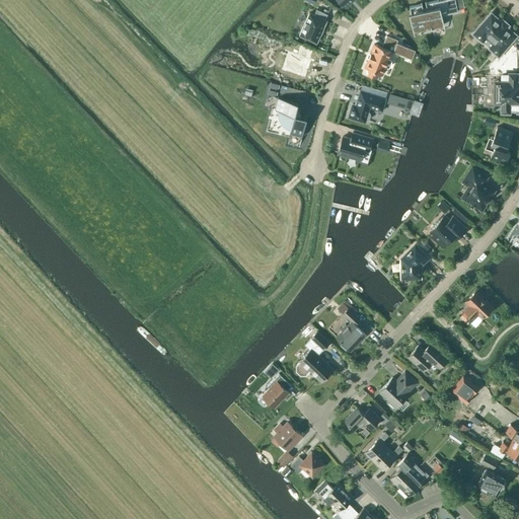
[(444,24),(442,15),(458,11),(455,0),(438,0),(410,6),(412,18),(417,17),(420,29),(444,24)]
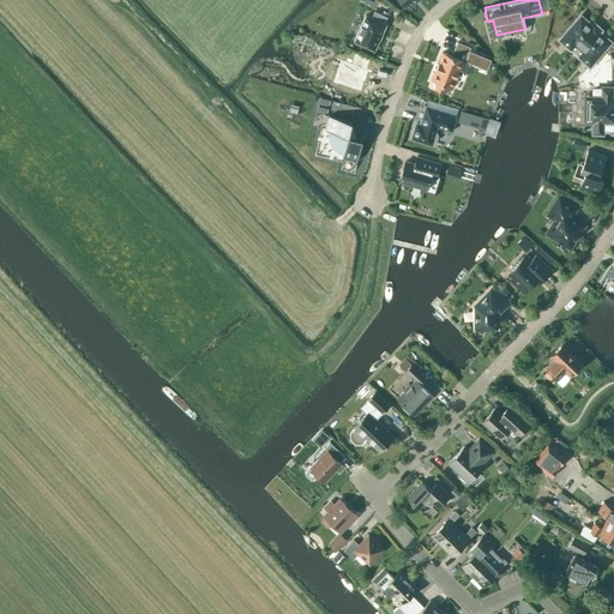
[(367,17),(355,43),(374,53),(387,26),(385,25),(389,19),(375,13),(372,19),(367,17)]
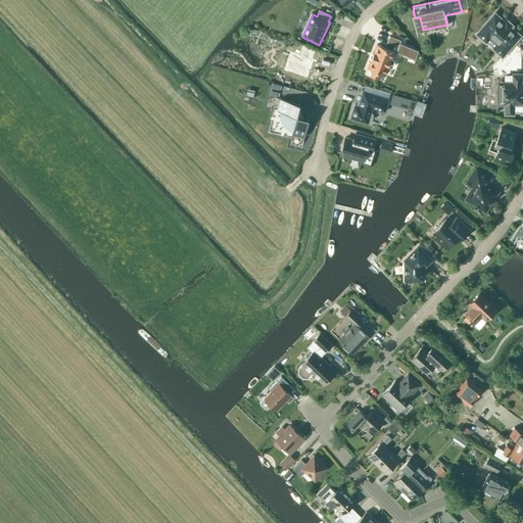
[(477,33),(503,55),(520,36),(494,13),(477,33)]
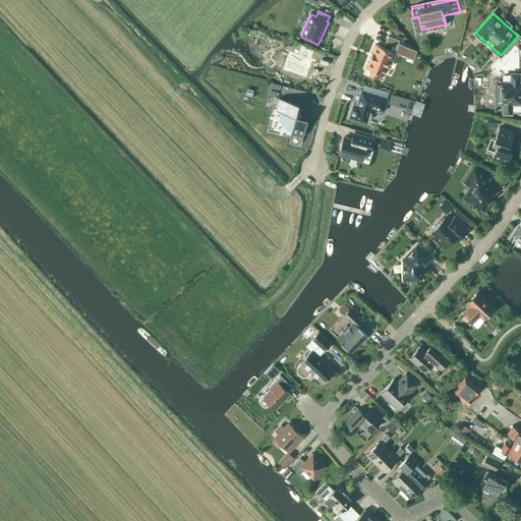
[(329,42),(339,46),(346,32),(337,26),(329,42)]
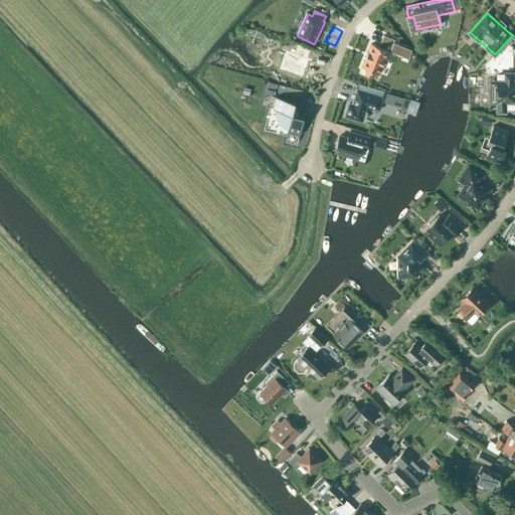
[(362,66),(367,68),(365,74),(372,77),(374,71),(379,73),(388,50),(371,43),(362,66)]
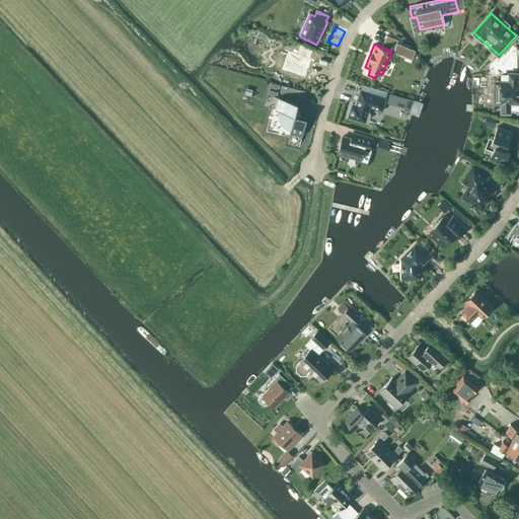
[(313,50),(301,46),(298,55),(289,52),(282,70),(305,79),(311,60),(309,59),(313,50)]
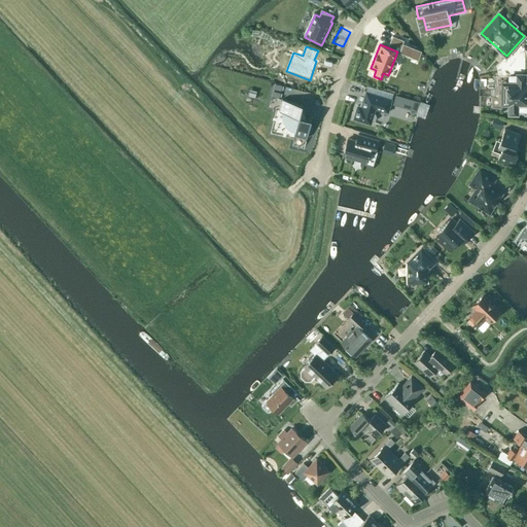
[(510,84),(505,84),(505,103),(510,103),(510,111),(511,113),(513,114),(515,114),(516,113),(518,111),(518,110),(526,110),(526,84),(525,84),(525,74),(517,74),(517,76),(510,76),(510,84)]
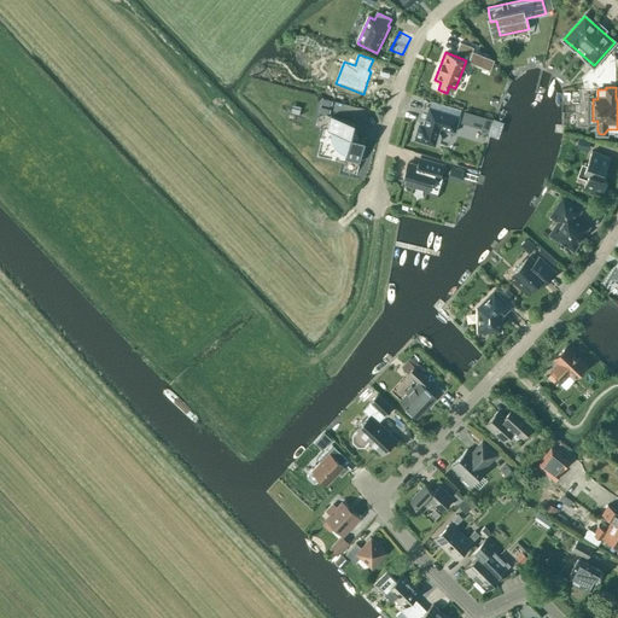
[(429,106),(424,124),(419,123),(414,139),(435,145),(435,143),(438,141),(439,140),(441,136),(441,134),(438,132),(439,127),(455,130),(459,116),(429,106)]
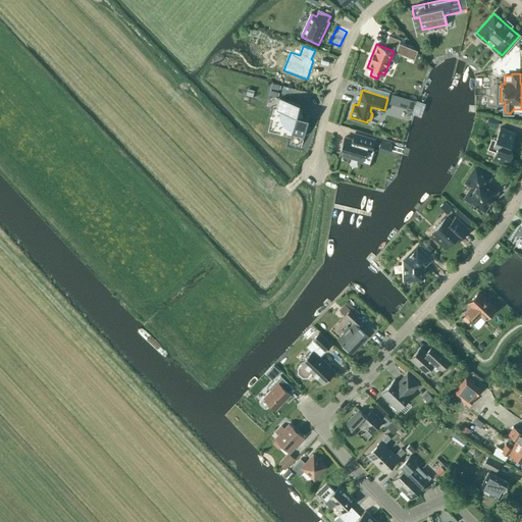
[(407,98),(393,94),(390,102),(404,106),(407,98)]
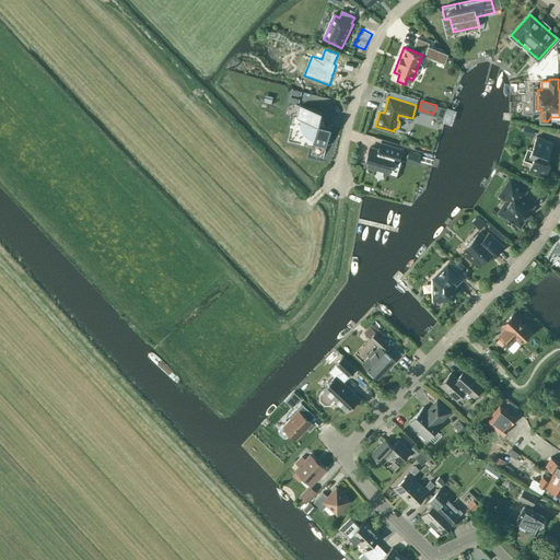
[(319,117),(322,111),(300,105),(296,119),(300,120),(300,123),(300,125),(301,128),(301,130),(302,132),(304,135),(306,137),(308,138),(311,139),(313,140),(313,143),(326,147),(330,126),(324,124),(325,121),(322,117),(319,117)]
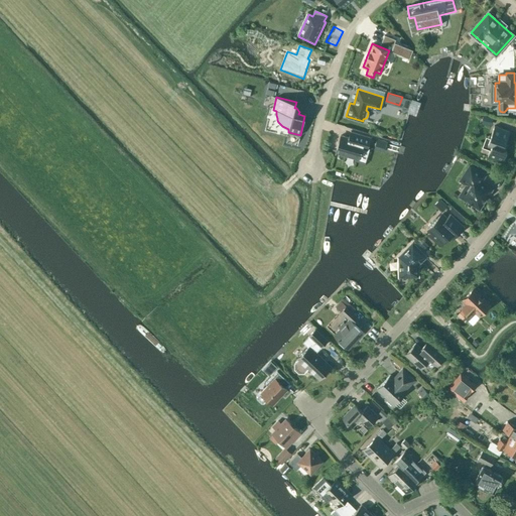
[(481,123),(491,125),(493,117),(483,115),(481,123)]
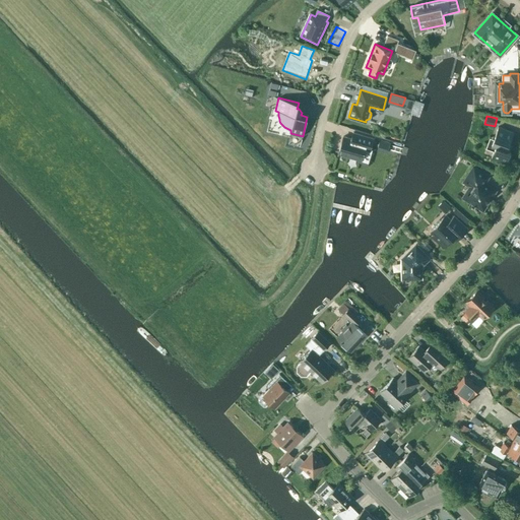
[(498,126),(492,145),(496,146),(491,157),(506,164),(511,151),(507,149),(513,132),(498,126)]
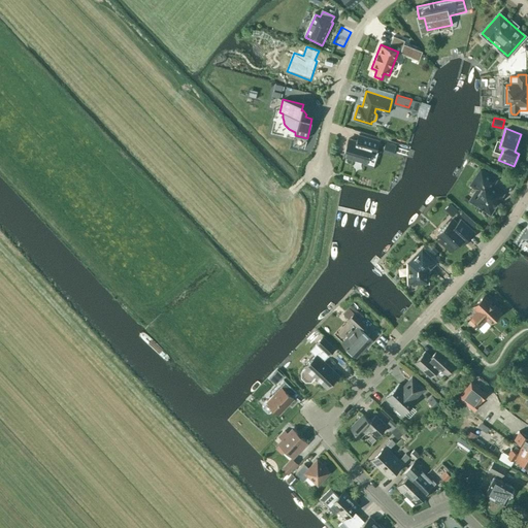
[(359,134),(357,140),(349,138),(343,155),(367,162),(370,152),(375,153),(378,139),(359,134)]
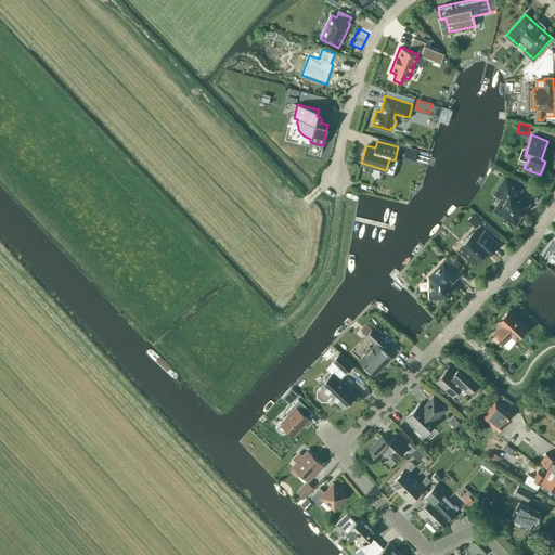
[(404,144),(402,154),(412,157),(414,147),(404,144)]
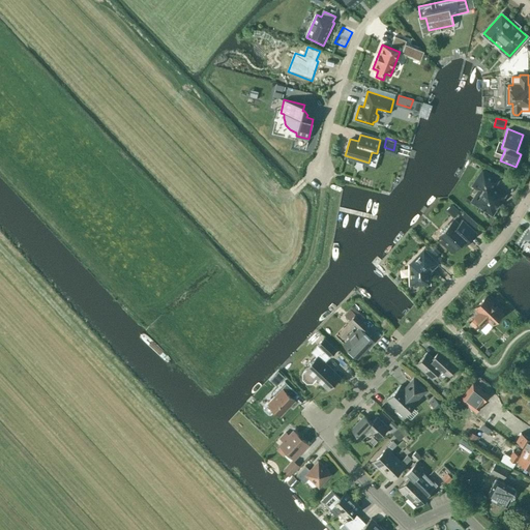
[(498,179),(482,170),(478,178),(484,182),(473,201),(492,213),(501,199),(502,199),(501,190),(499,190),(493,186),(498,179)]
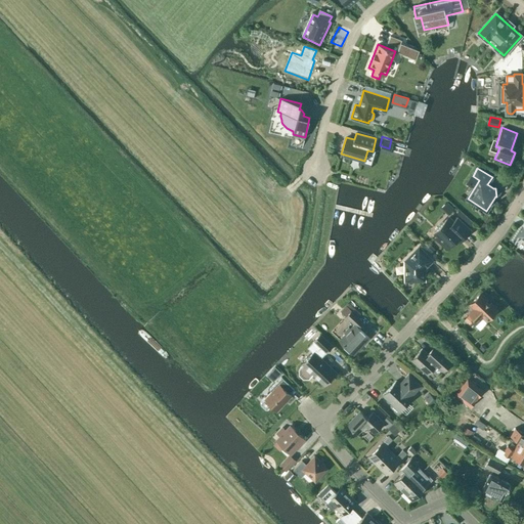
[(461,234),(464,237),(471,229),(457,217),(451,224),(445,219),(436,229),(439,232),(434,237),(447,249),(461,234)]
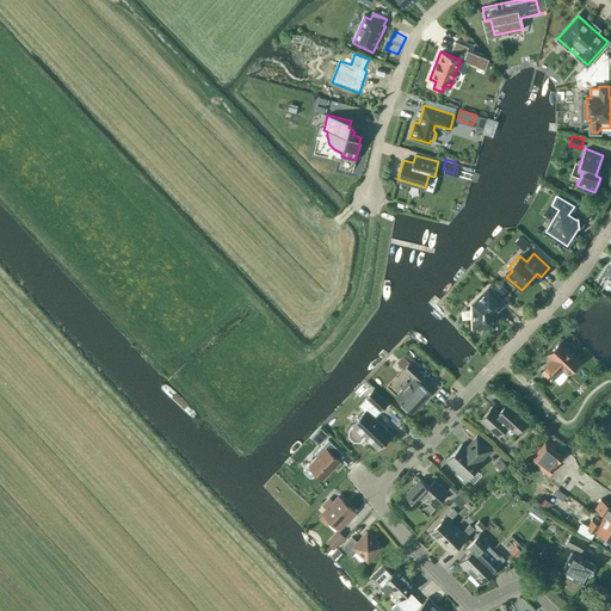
[(600,284),(606,275),(610,278),(610,265),(600,283),(600,284)]
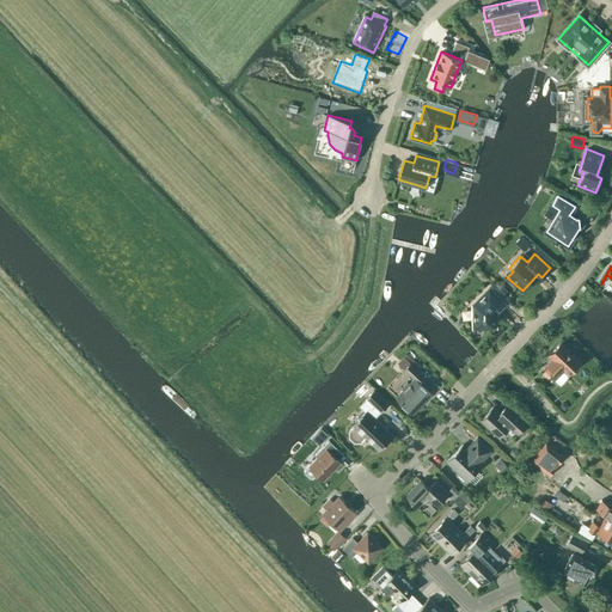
[(495,316),(496,311),(505,304),(489,288),(473,305),(473,328),(495,326),(495,316)]
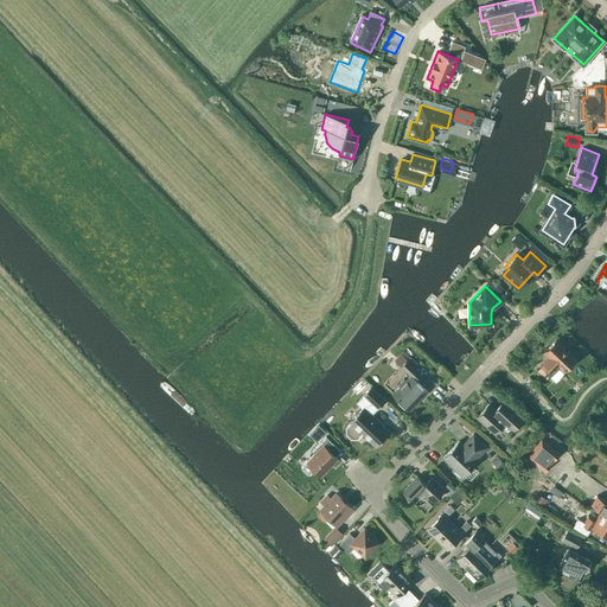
[(557,364),(563,371),(576,357),(557,339),(544,352),(551,359),(545,365),(551,370),(557,364)]
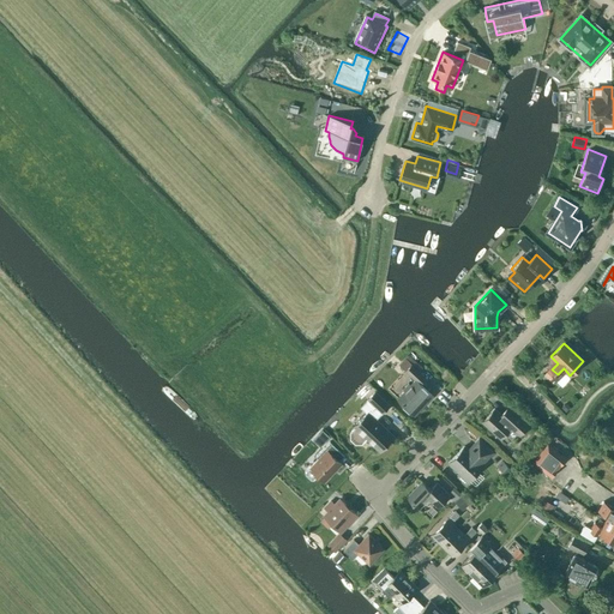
[(433,395),(420,383),(426,377),(411,363),(405,371),(415,379),(410,385),(409,383),(403,390),(404,391),(397,398),(415,415),(433,395)]
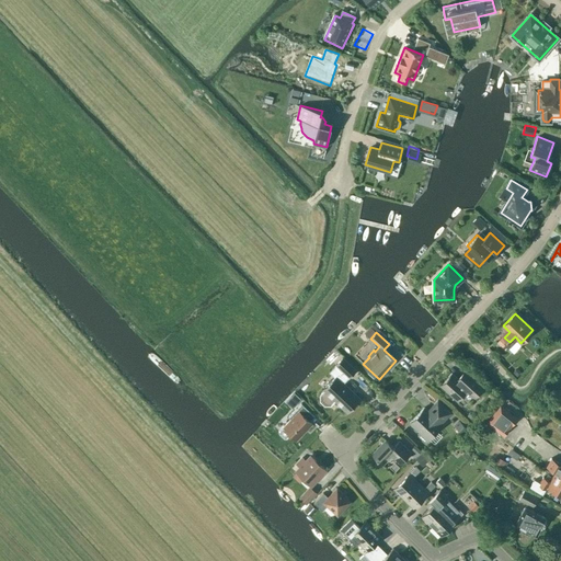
[(501,350),(508,346),(504,340),(497,343),(501,350)]
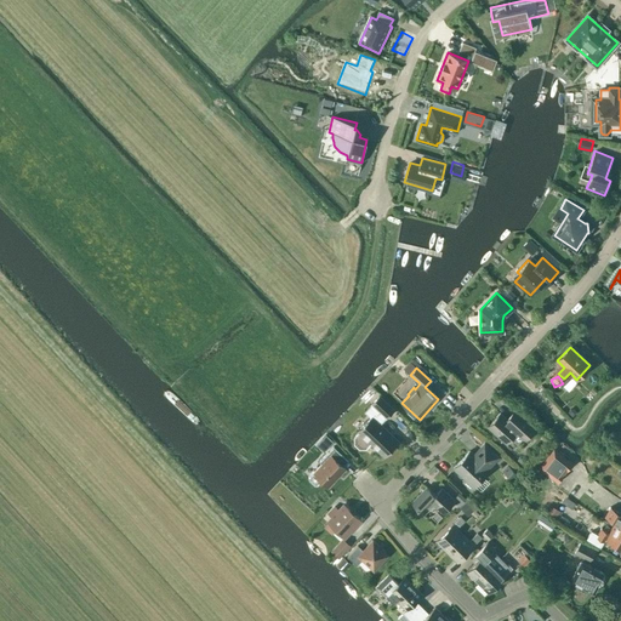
[(383,416),(386,417),(394,410),(380,396),(371,404),(372,405),(365,411),(371,417),(358,431),(359,432),(353,438),(355,443),(360,448),(366,448),(370,443),(385,456),(398,442),(391,434),(389,434),(386,431),(387,431),(377,422),(383,416)]
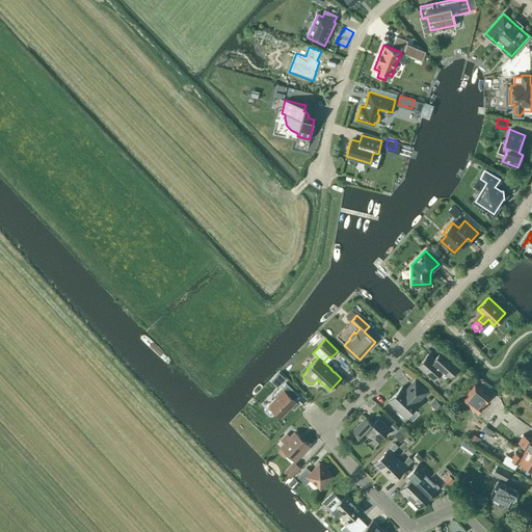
[(458,368),(446,356),(440,364),(428,353),(418,365),(433,379),(444,368),(452,375),(458,368)]
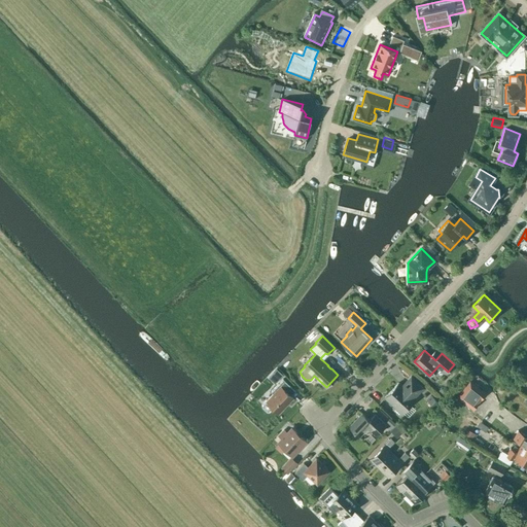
[(272,374),(278,380),(283,375),(276,369),(272,374)]
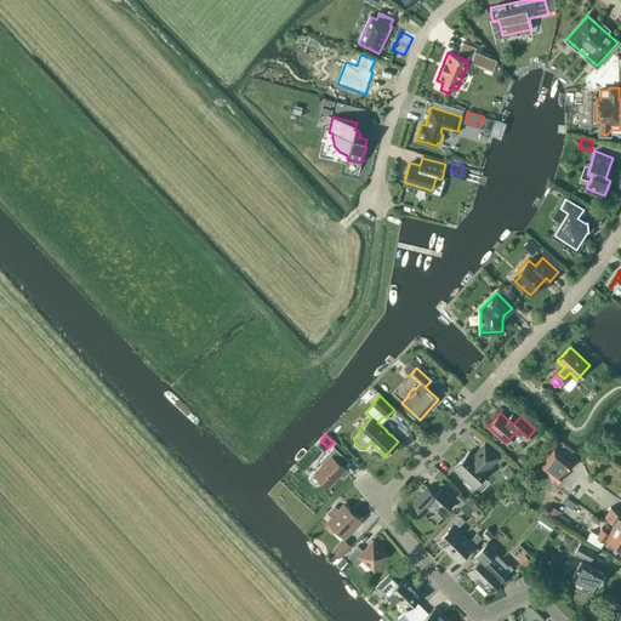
[(466,479),(462,482),(471,490),(490,469),(488,468),(491,463),(499,457),(484,444),(478,450),(479,451),(476,456),(469,451),(454,468),(466,479)]
